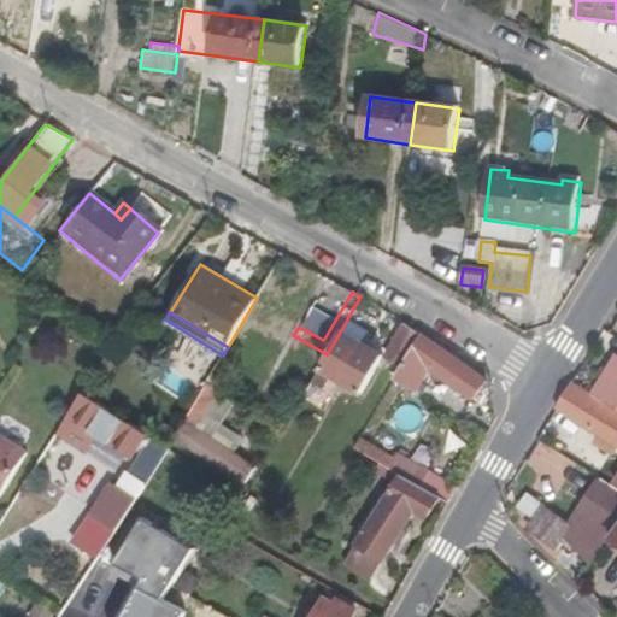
[(360,393),(382,356),(360,342),(366,331),(347,319),(333,345),(327,354),(311,382),(319,387),(328,374),(360,393)]
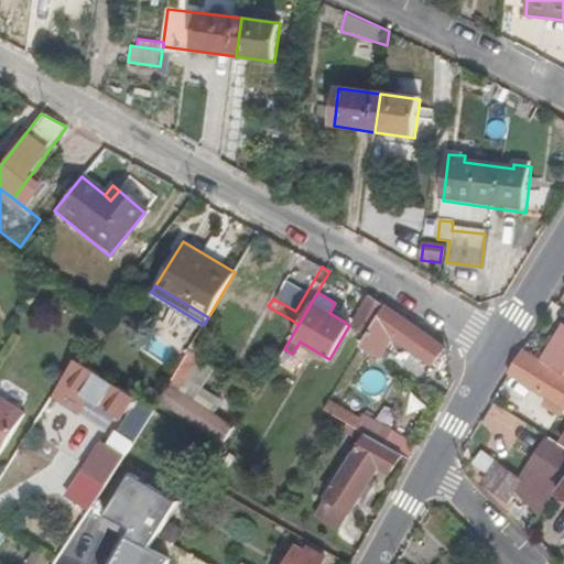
[(366,337),(383,305),(369,296),(356,321),(354,331),(366,337)]
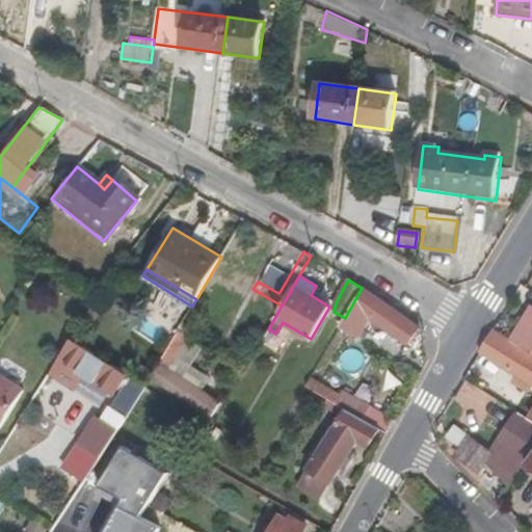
[(418,328),(362,290),(362,288),(345,318),(340,326),(358,337),(369,319),(408,345),(418,329),(418,328)]
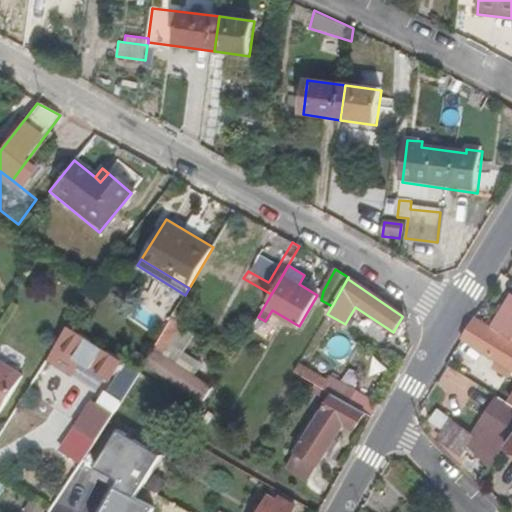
[(511,339),(511,296),(511,297),(507,294),(502,303),(506,307),(493,327),(511,339)]
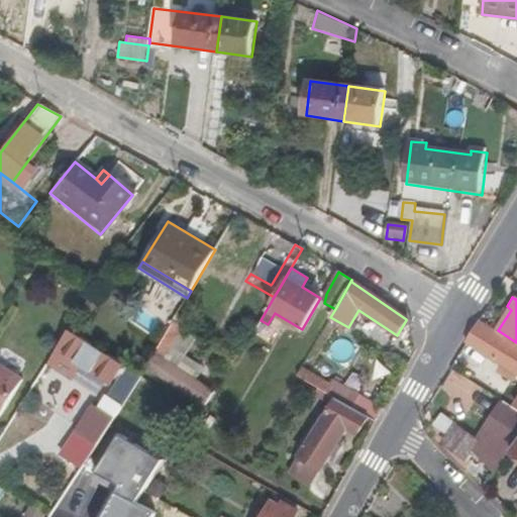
[(130,320),(147,333),(157,319),(139,307),(130,320)]
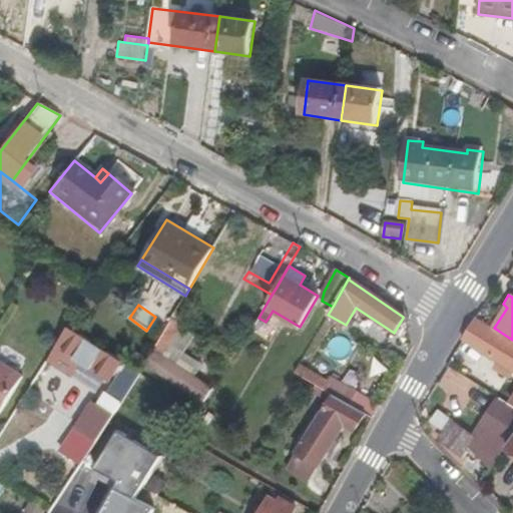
[(512,436),(512,340),(494,328),(477,317),(465,339),(512,371),(512,397),(509,404),(499,398),(478,427),(486,432),(460,469),(476,485),(506,447),(512,436)]
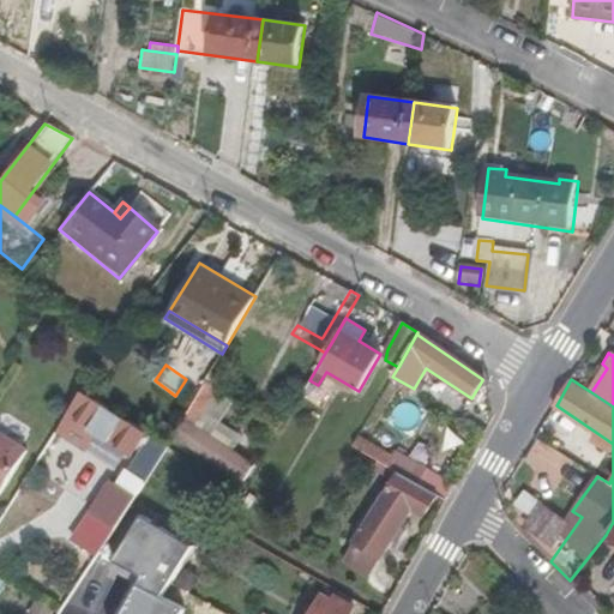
[(212,397),(194,427),(233,450),(241,434),(220,421),(233,399),(205,383),(200,390),(212,397)]
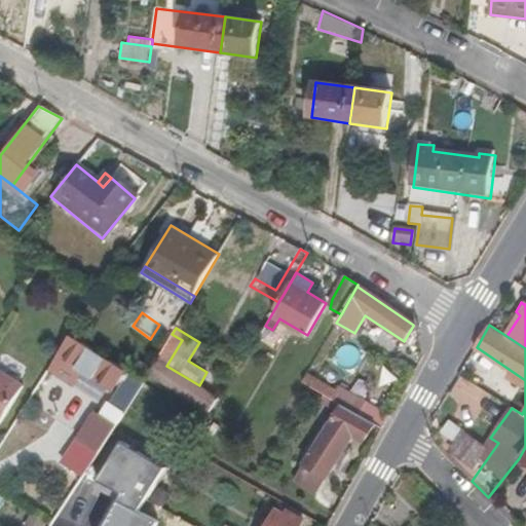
[(199,385),(166,366),(182,340),(172,334),(147,374),(214,415),(222,400),(199,385)]
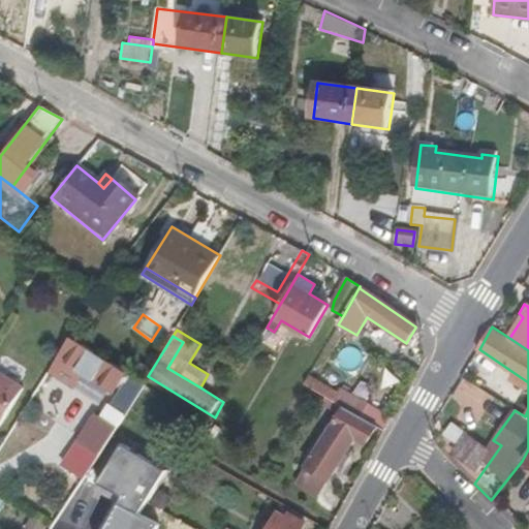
[(129,376),(70,337),(50,370),(60,376),(69,363),(117,395),(100,419),(93,415),(78,439),(99,454),(123,416),(143,385),(129,376)]
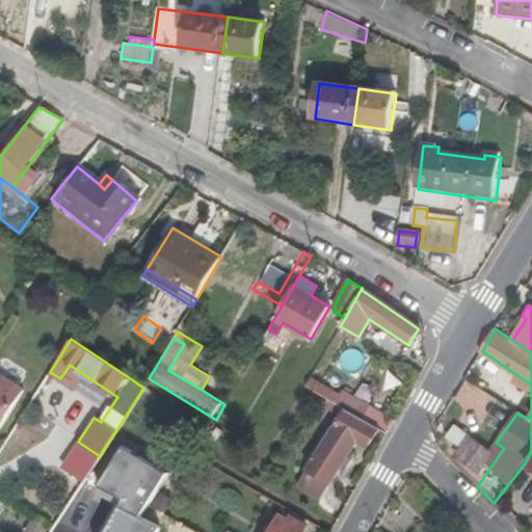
[(23,391),(0,376),(0,427),(0,428),(23,391)]
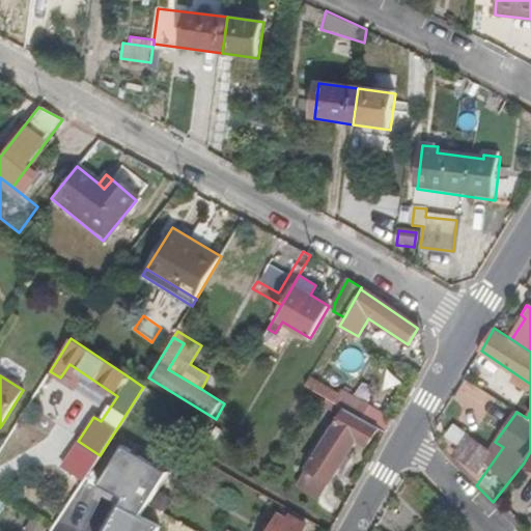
[(352,399),(311,375),(305,386),(326,397),(344,408),(378,427),(386,431),(393,419),(353,397),(352,399)]
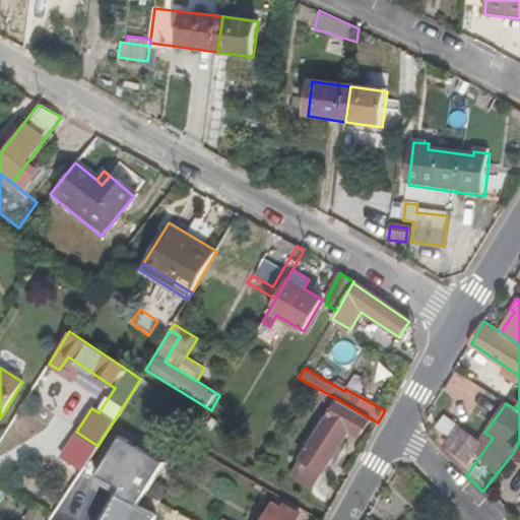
[(337,399),(319,389),(315,396),(333,407),(337,399)]
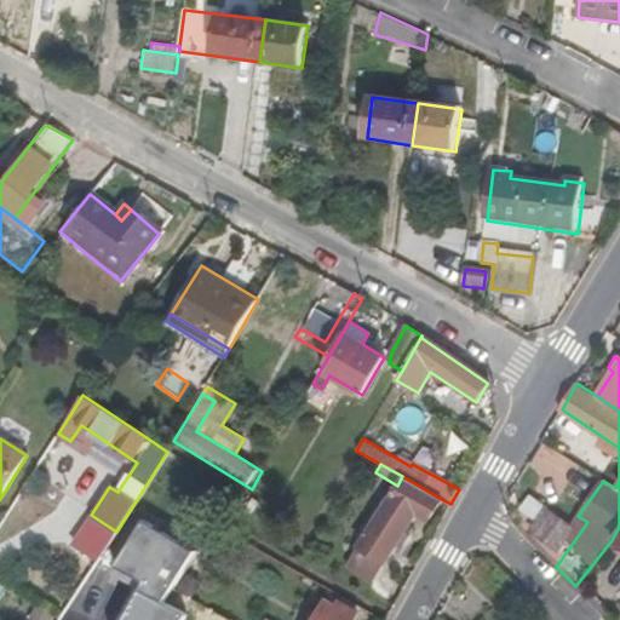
[(386,560),(415,512),(429,520),(441,499),(402,476),(397,486),(362,546),(386,560)]
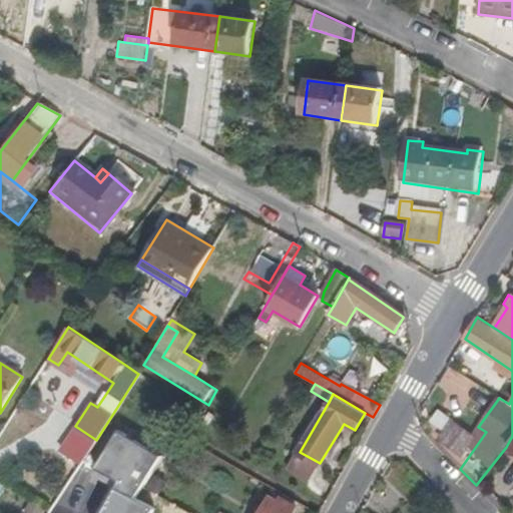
[(472,443),(452,428),(454,424),(442,416),(429,433),(462,456),(472,443)]
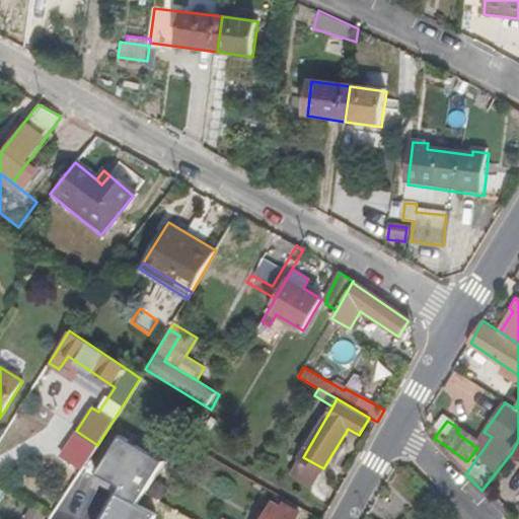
[(303,457),(292,475),(313,487),(323,468),(303,457)]
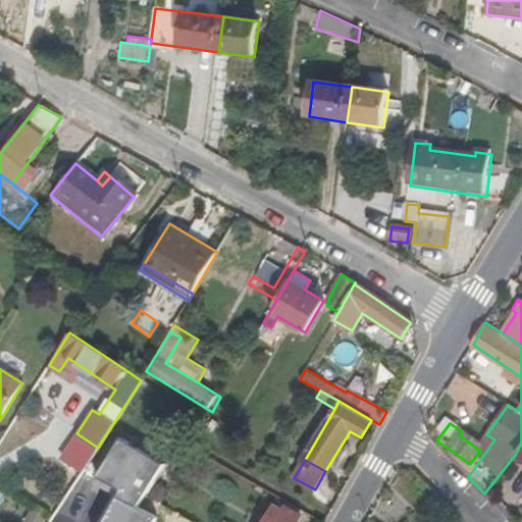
[(159,484),(151,496),(163,504),(170,491),(159,484)]
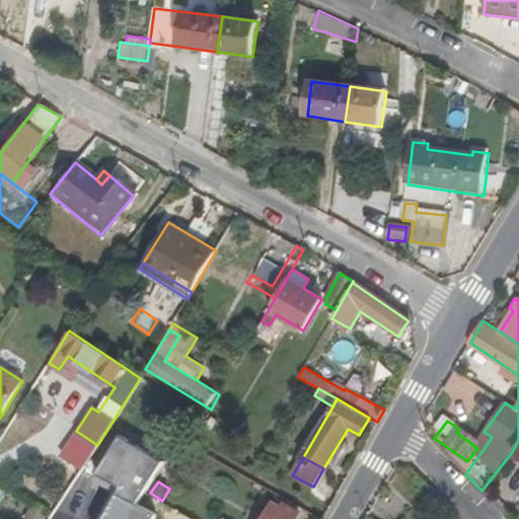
[(296,518),(302,508),(278,494),(264,518),(296,518)]
